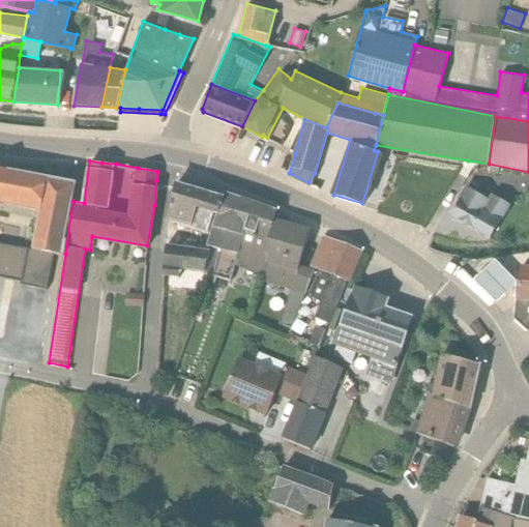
[(65,254),(72,201),(76,182),(7,170),(0,168),(0,203),(40,210),(33,247),(0,241),(0,275),(21,281),(20,283),(47,288),(54,253),(65,254)]
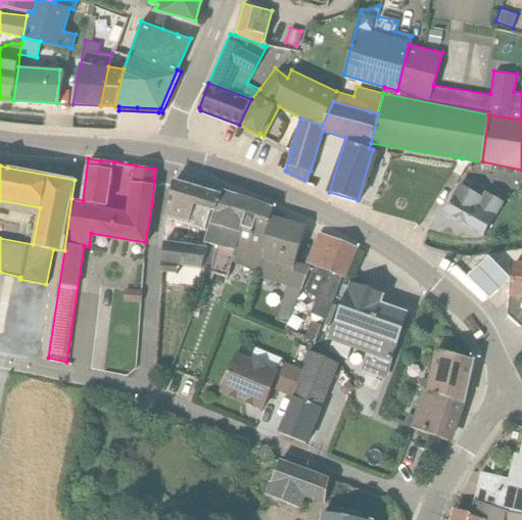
[(215,210),(220,193),(173,180),(168,217),(204,228),(209,209),(215,210)]
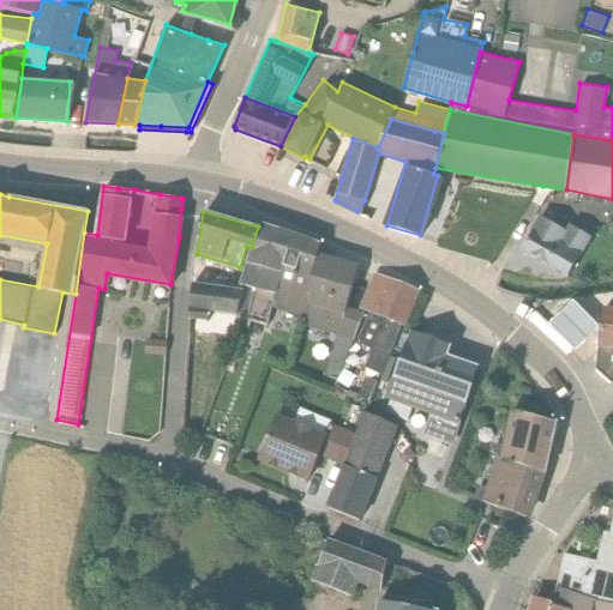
[(533,231),(523,247),(532,252),(530,253),(568,275),(592,235),(569,224),(565,229),(542,216),(532,231),(533,231)]
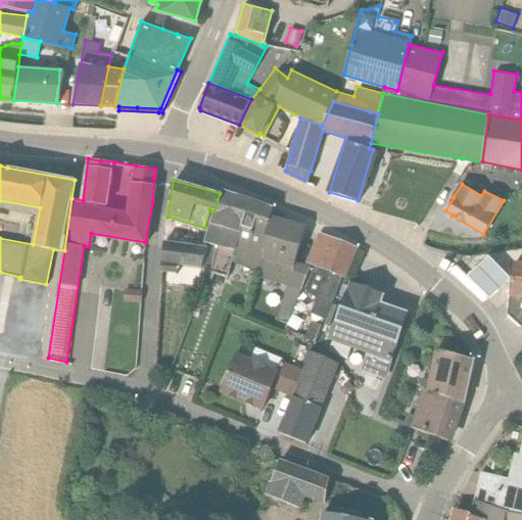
[(217,244),(210,269),(228,275),(232,260),(259,269),(265,250),(261,249),(274,206),(254,199),(221,189),(220,193),(215,210),(204,241),(217,244)]
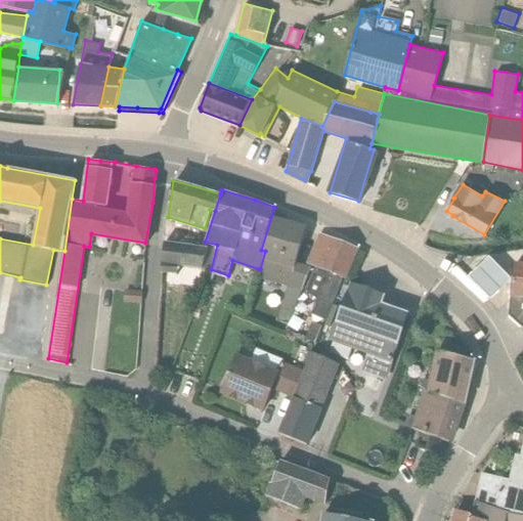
[(265,251),(260,269),(259,276),(287,285),(285,292),(299,295),(310,265),(296,260),(305,229),(302,225),(280,219),(282,214),(279,209),(274,207),(261,250),(265,251)]
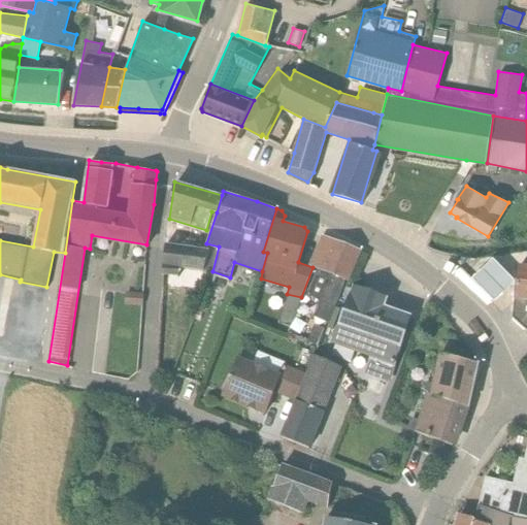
[(318,267),(305,294),(319,299),(313,315),(328,322),(331,315),(358,249),(323,235),(311,264),(318,267)]
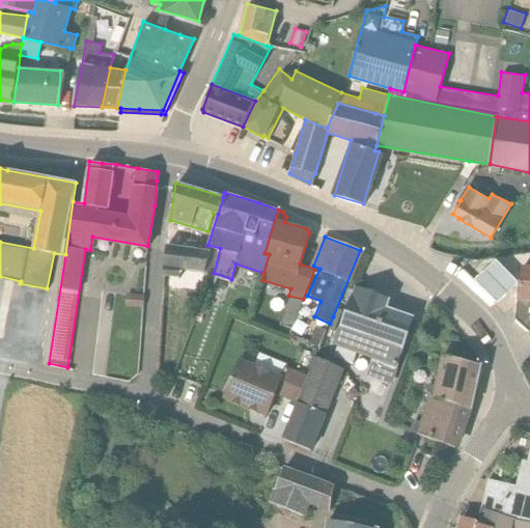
[(220,248),(207,245),(206,248),(167,244),(163,275),(180,277),(180,268),(205,271),(214,273),(220,248)]
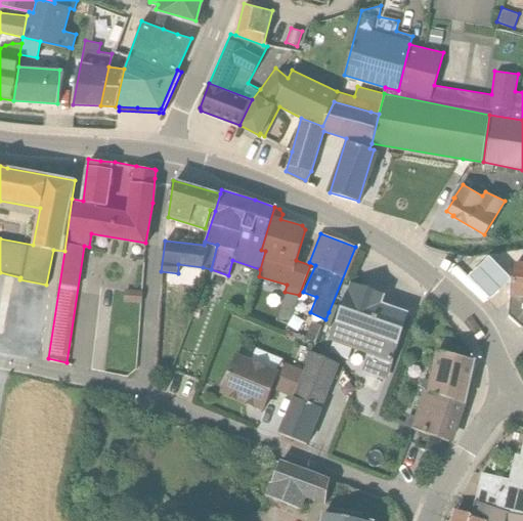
[(485,252),(467,270),(488,294),(508,275),(485,252)]
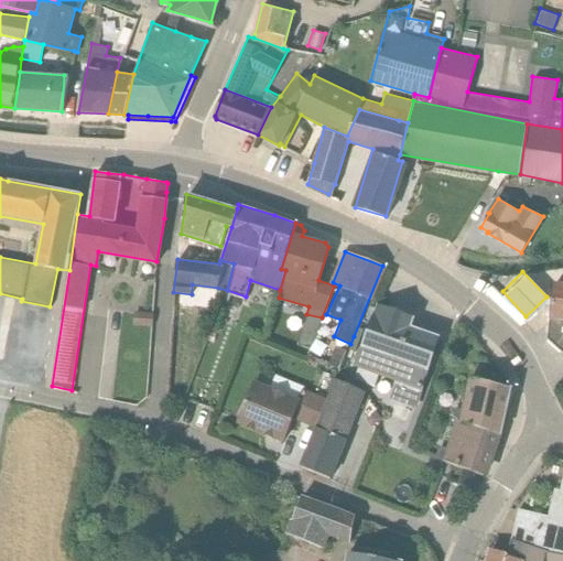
[(562,282),(554,282),(548,337),(552,341),(562,349),(562,282)]
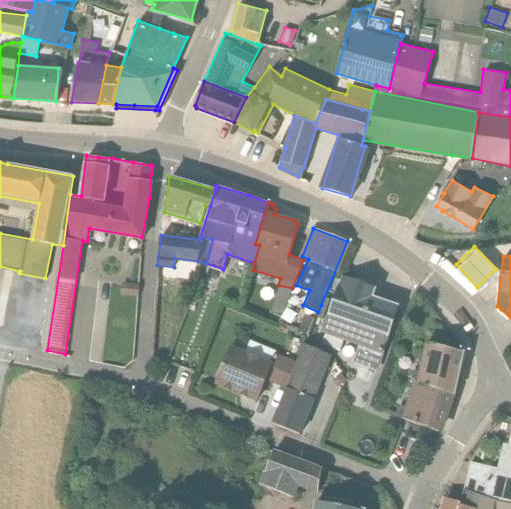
[(324,332),(321,343),(340,349),(343,340),(359,345),(354,360),(379,369),(386,350),(383,349),(398,305),(372,296),(375,287),(342,276),(322,332),(324,332)]
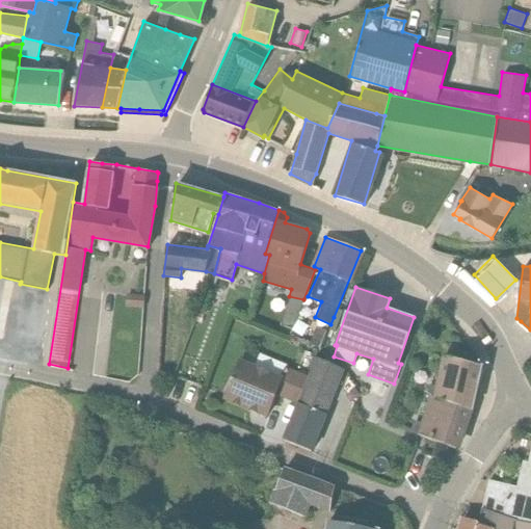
[(126,293),(125,303),(143,305),(144,295),(126,293)]
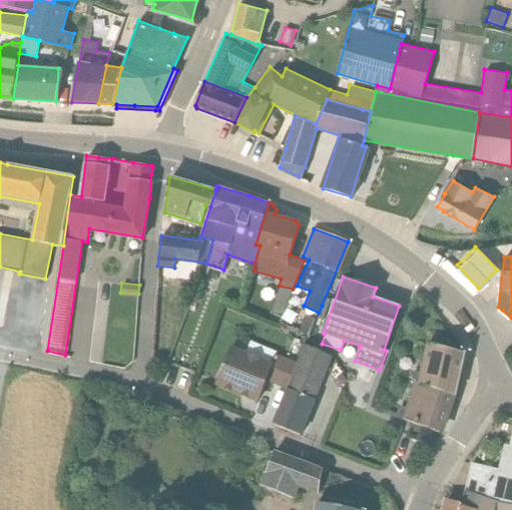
[(305,314),(299,330),(309,334),(316,318),(305,314)]
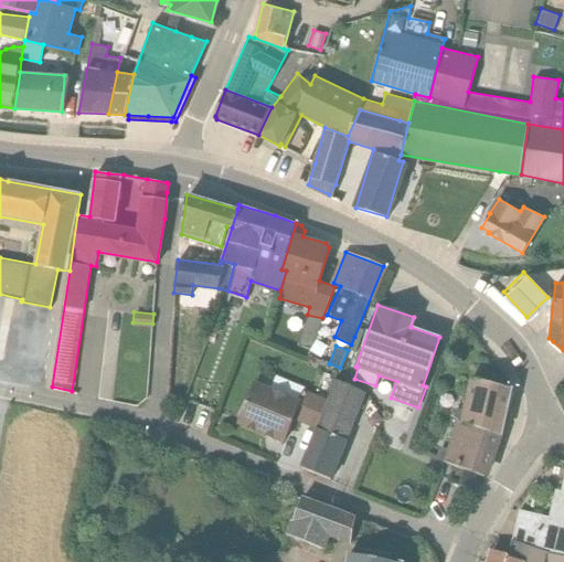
[(298,398),(302,388),(304,385),(277,374),(272,386),(298,398)]
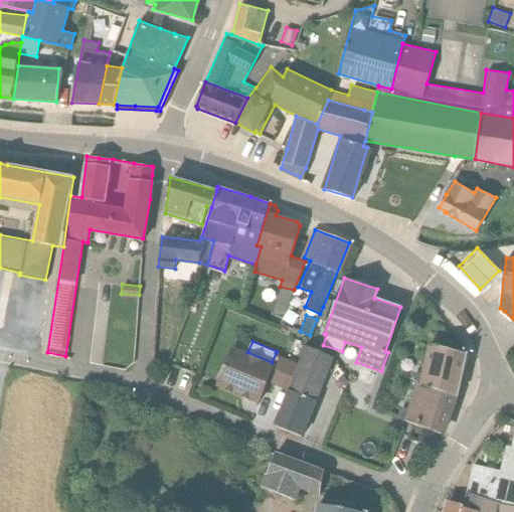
[(421,384),(457,395),(467,353),(432,345),(421,384)]
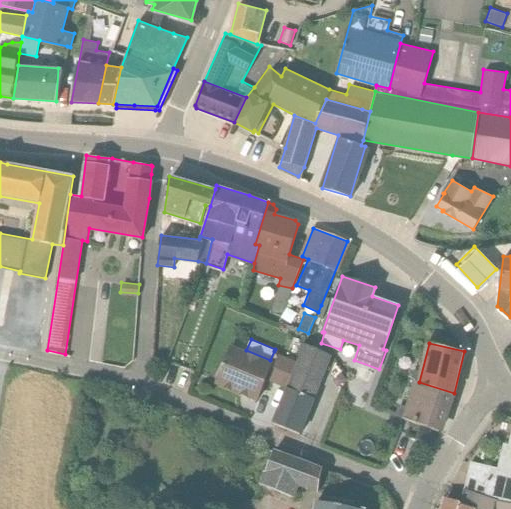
[(297,359),(287,386),(273,422),(300,433),(333,354),(303,344),(297,359)]
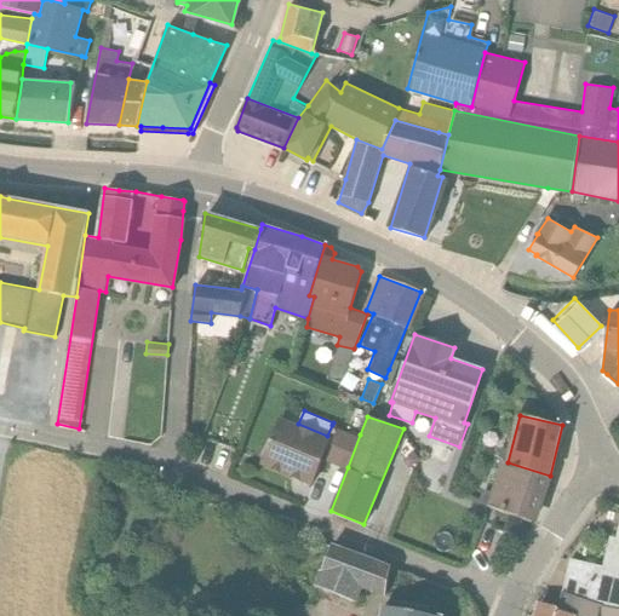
[(327,436),(298,424),(281,418),(262,462),(311,483),(321,459),(348,467),(360,435),(332,425),(327,436)]
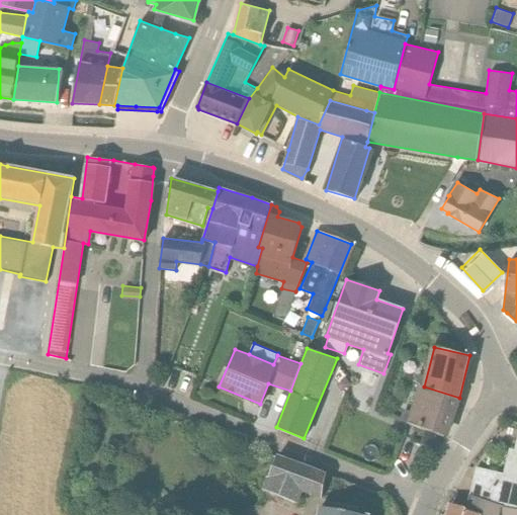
[(412,410),(408,422),(421,428),(425,429),(436,432),(443,435),(449,424),(454,414),(459,398),(424,387),(419,385),(412,410)]
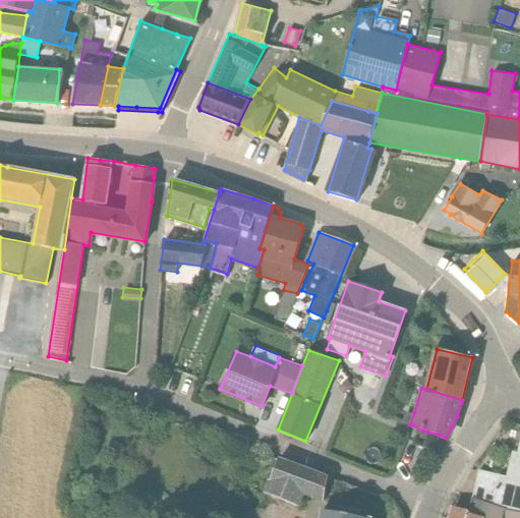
[(410,424),(414,412),(406,409),(402,421),(410,424)]
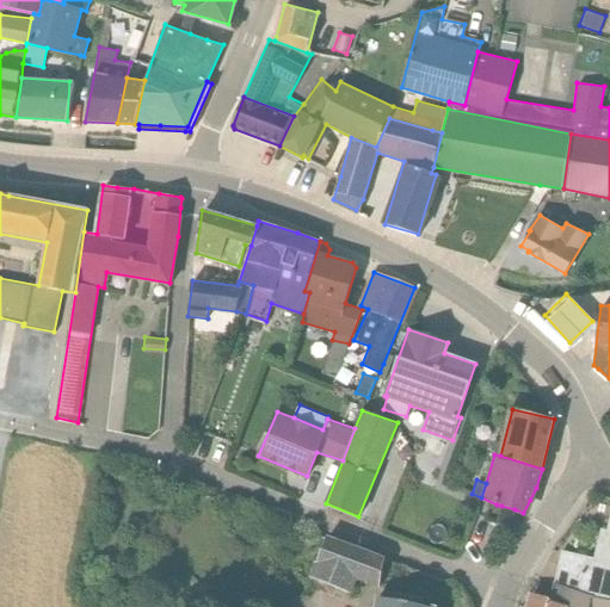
[(515,509),(501,506),(497,521),(509,525),(515,509)]
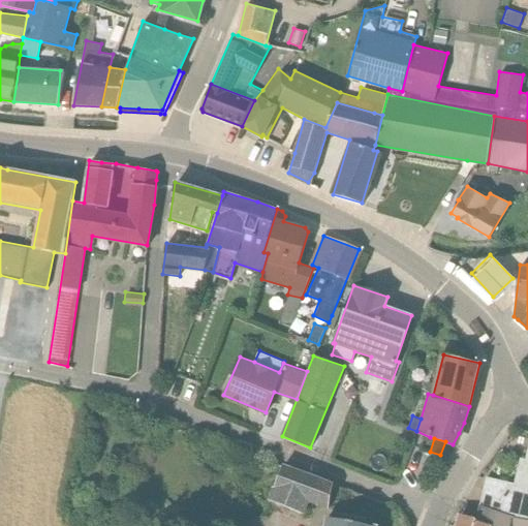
[(527,451),(525,462),(520,461),(515,484),(486,476),(479,504),(513,516),(527,519),(527,451)]
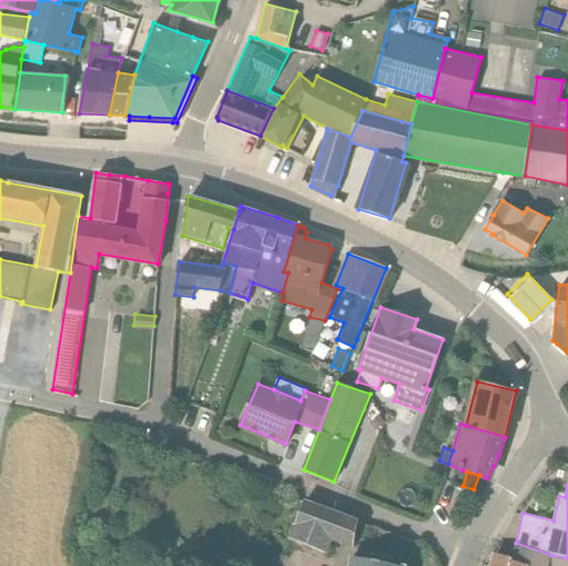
[(292,524),(288,537),(328,553),(331,540),(354,547),(359,520),(304,500),(295,524),(292,524)]
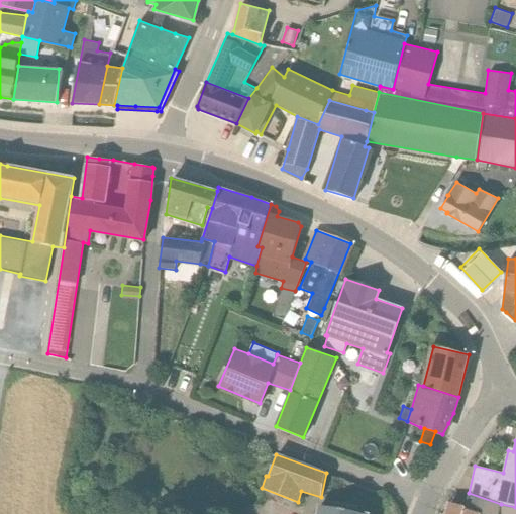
[(445,513),(515,513),(515,507),(501,504),(469,493),(465,508),(448,503),(445,513)]
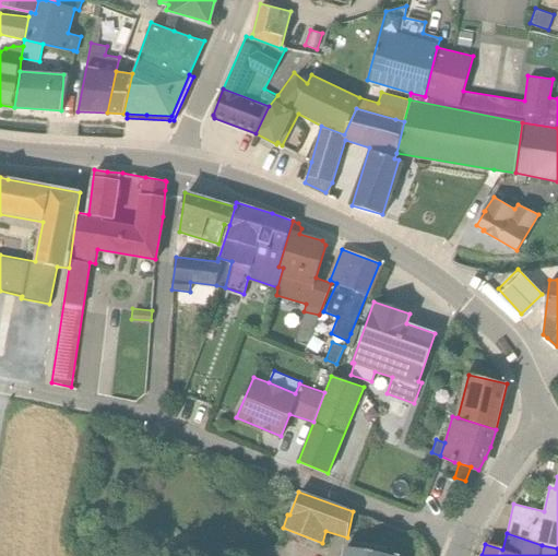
[(344,547),(342,555),(389,555),(386,555),(387,548),(360,543),(359,551),(344,547)]
